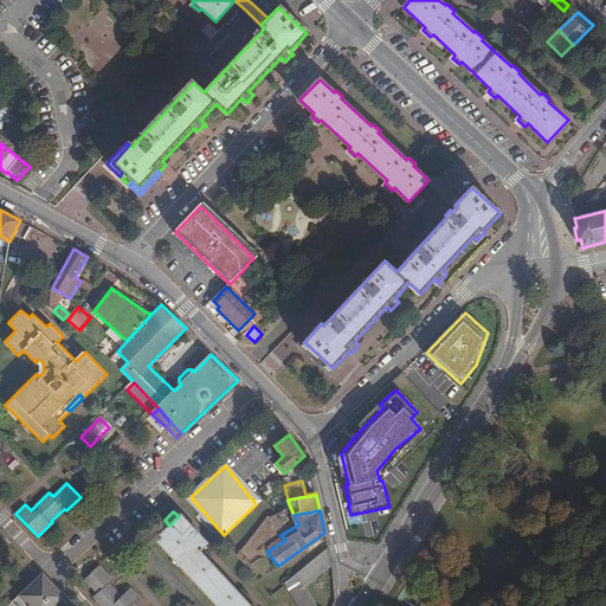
[(208,542),(180,515),(179,516),(169,526),(156,537),(218,605),(251,605),(200,550),(208,542)]
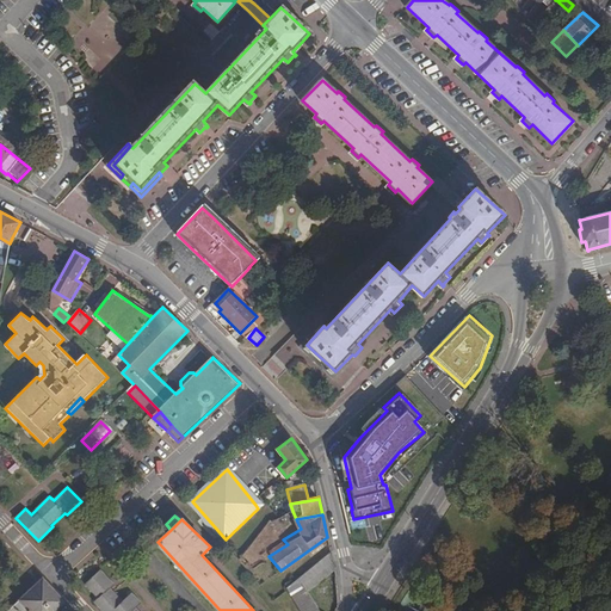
[(334,567),(331,551),(287,588),(297,597),(298,599),(308,591),(334,567)]
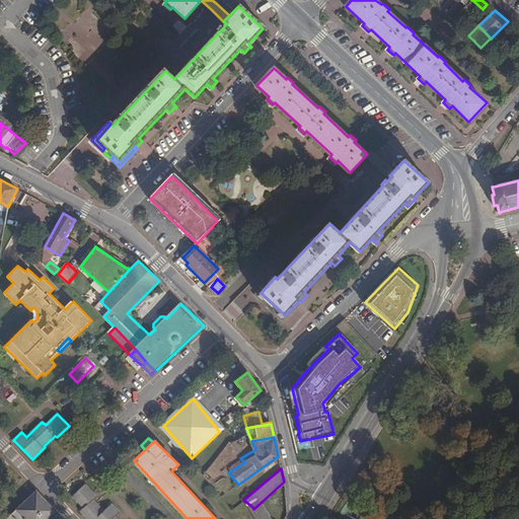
[(116,518),(115,518),(120,514),(112,505),(104,511),(93,500),(96,497),(84,485),(73,496),(83,508),(80,511),(87,518),(116,518)]
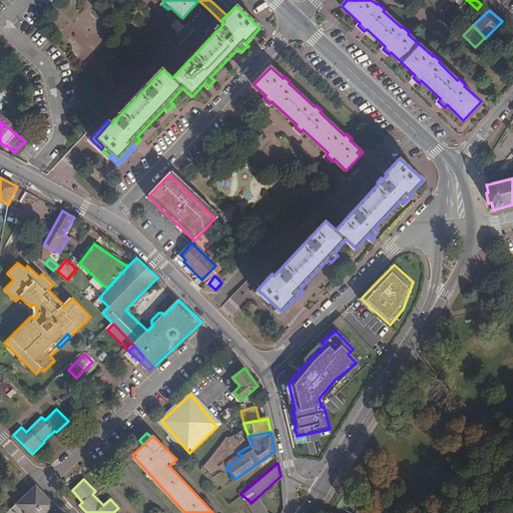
[(45,512),(55,504),(36,485),(6,512),(45,512)]
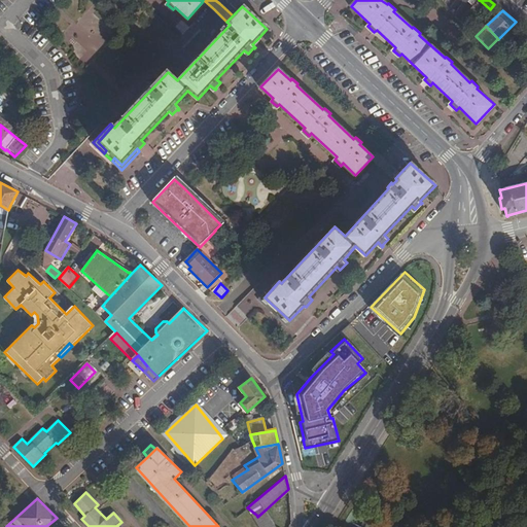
[(278,526),(266,510),(257,517),(264,526),(278,526)]
